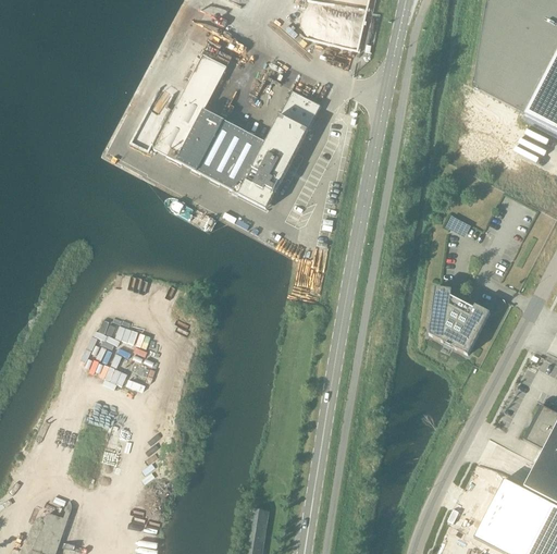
[(475,68),(472,85),(522,111),(524,112),(556,128),(556,0),(486,0),(483,20),(475,68)]
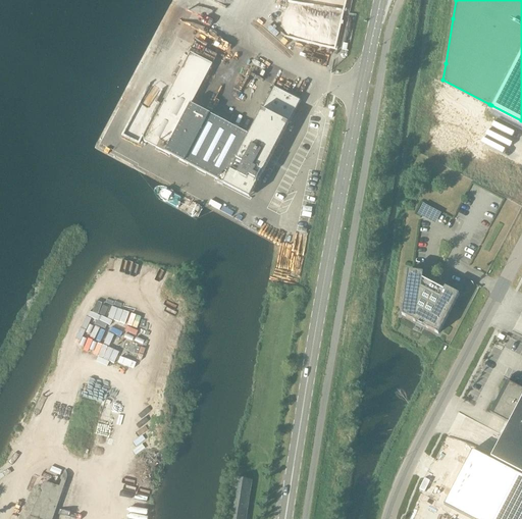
[(190,50),(144,139),(250,194),(258,178),(301,97),(274,84),(269,93),(249,131),(192,101),(212,61),(190,50)]
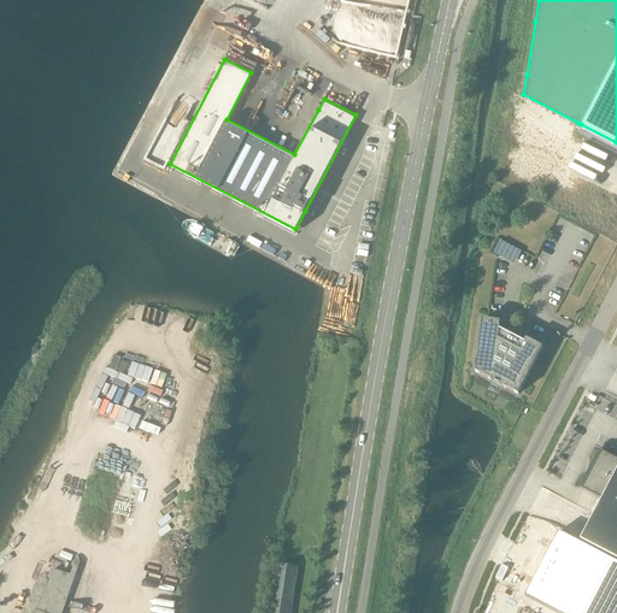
[(609,187),(601,183),(616,153),(616,149),(517,99),(507,176),(591,220),(609,187)]
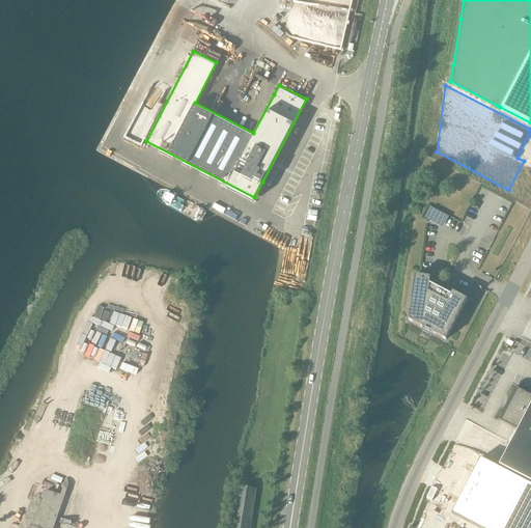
[(409,317),(446,337),(467,297),(453,289),(451,293),(429,281),(430,274),(415,272),(409,317)]
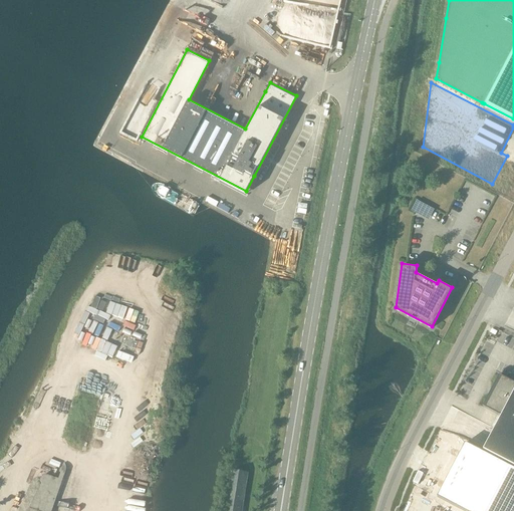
[(513,463),(513,379),(499,372),(500,375),(494,388),(492,387),(490,391),(492,392),(486,403),(483,404),(501,414),(493,429),(492,429),(489,435),(490,435),(489,438),(488,437),(485,443),(485,444),(484,447),(513,463)]
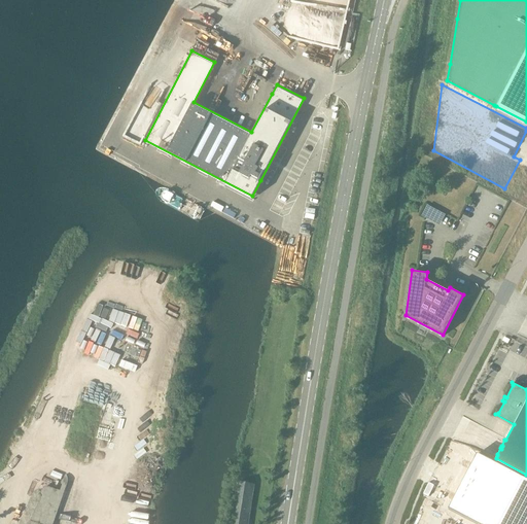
[(526,523),(526,478),(477,452),(448,508),(482,523),(526,523)]
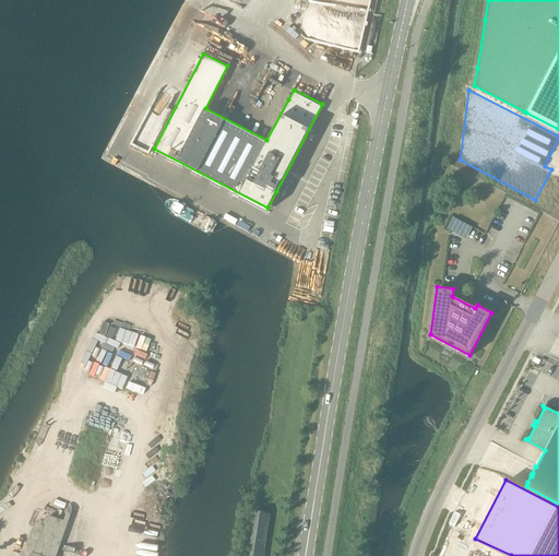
[(252,507),(245,555),(263,555),(271,510),(252,507)]
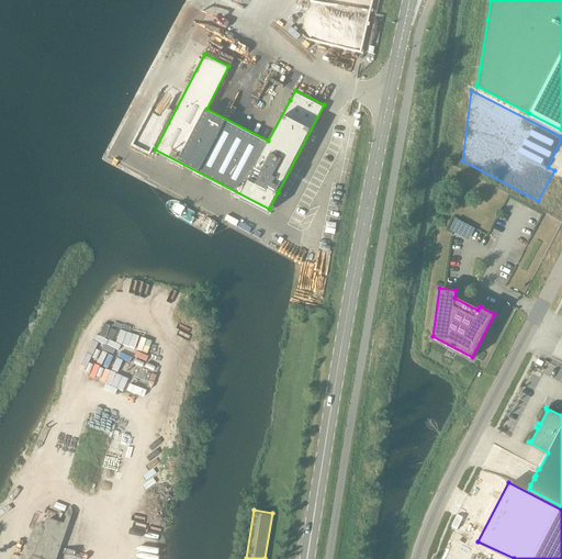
[(55,558),(65,536),(71,518),(71,517),(71,516),(71,515),(70,515),(70,514),(70,513),(69,513),(68,512),(67,512),(60,527),(48,523),(47,523),(46,523),(45,524),(44,524),(43,525),(42,526),(42,527),(42,528),(42,529),(42,530),(42,532),(43,533),(30,558),(55,558)]
